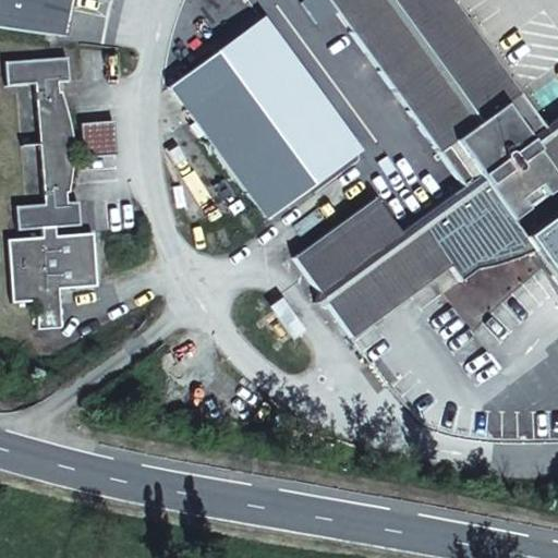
[(0,0),(0,23),(60,32),(64,5),(65,0),(0,0)]
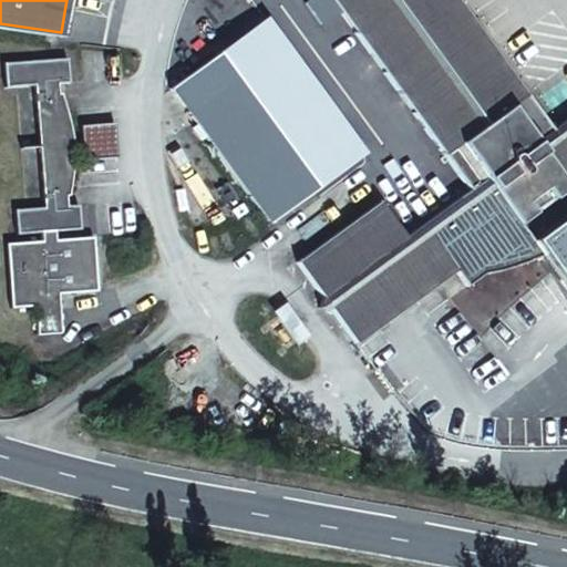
[(332,0),(470,189),(404,236),(379,202),(296,261),(322,297),(319,307),(329,306),(356,342),(456,269),(466,284),(481,274),(493,271),(519,266),(527,263),(540,255),(566,234),(566,224),(562,217),(529,240),(518,225),(566,189),(566,119),(550,131),(456,0),(332,0)]
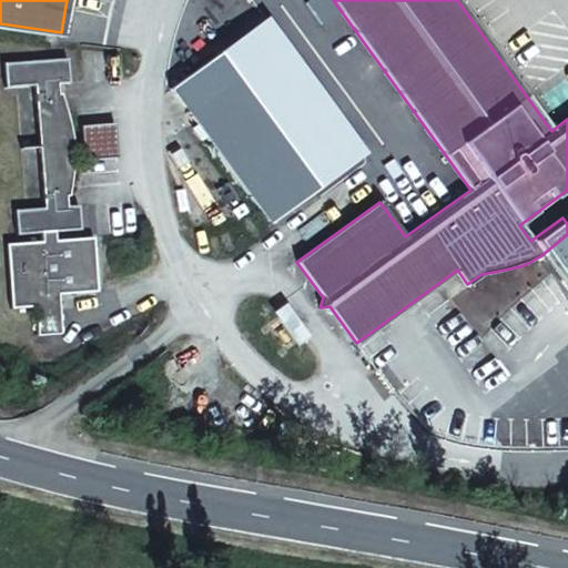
[(172,87),(270,221),(318,188),(221,52),(172,87)]
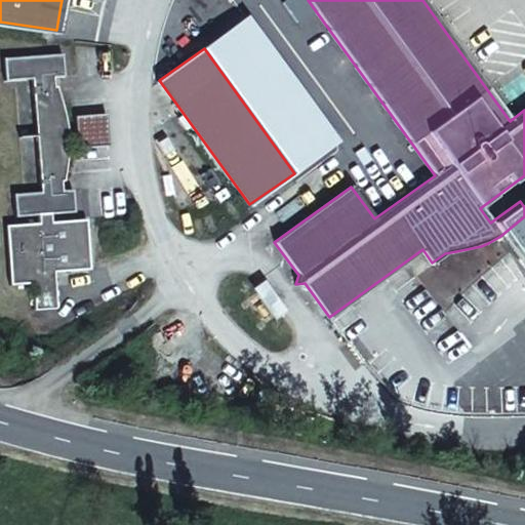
[(65,52),(3,56),(2,56),(3,79),(32,78),(39,190),(11,191),(12,213),(37,212),(37,220),(6,223),(8,281),(33,280),(34,307),(56,305),(54,269),(89,267),(85,217),(51,219),(51,211),(74,210),(73,187),(63,188),(62,178),(65,178),(67,161),(69,138),(69,131),(64,106),(59,90),(57,85),(56,85),(55,76),(66,75),(65,52)]
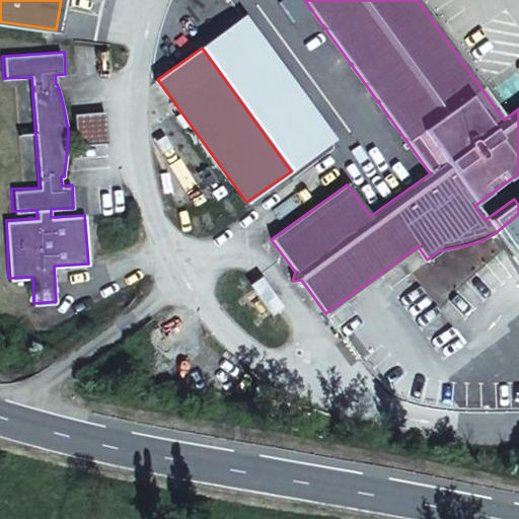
[(76,145),(107,143),(105,110),(74,113),(76,145)]
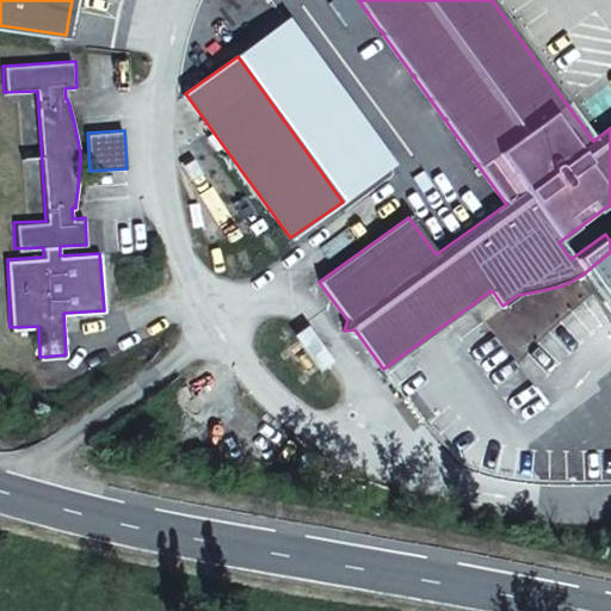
[(610,253),(582,275),(610,312),(610,253)]
